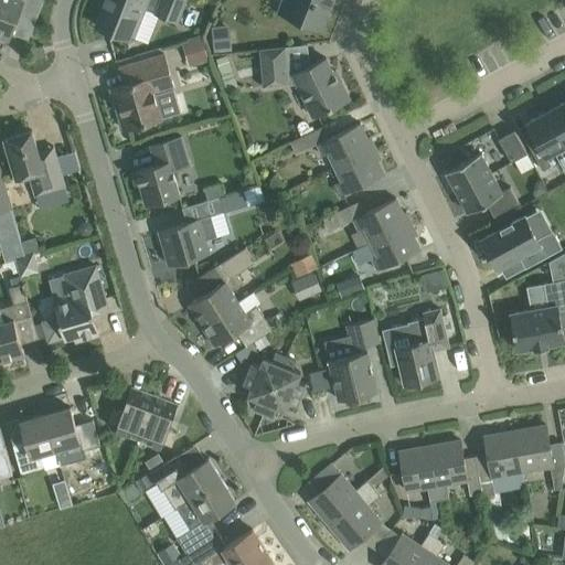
[(0,0),(0,35),(10,40),(19,17),(35,22),(43,0),(0,0)]
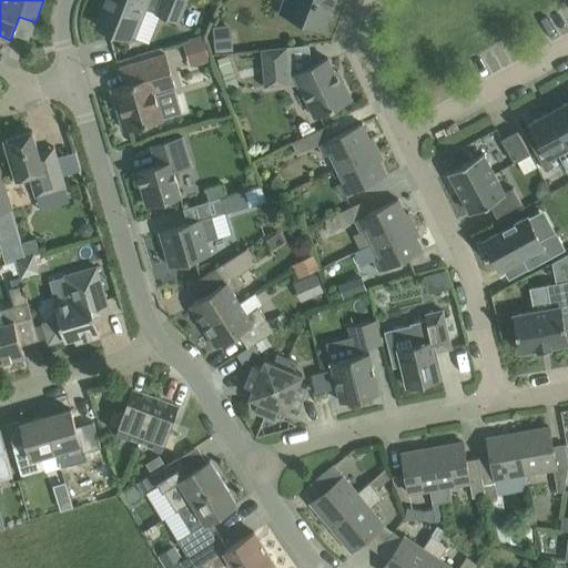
[(149,0),(105,0),(97,24),(134,39),(149,0)]
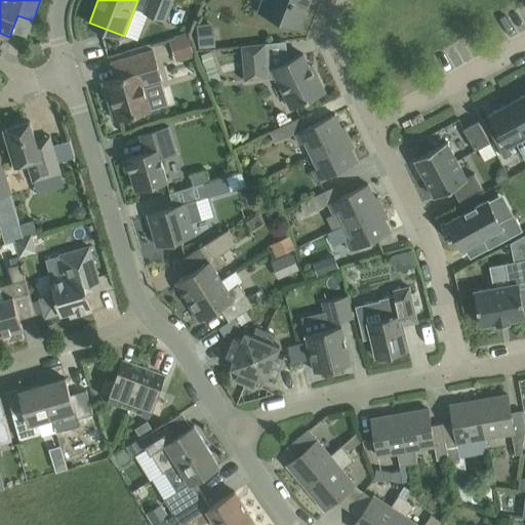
[(171,0),(146,0),(142,10),(164,19),(171,0)]
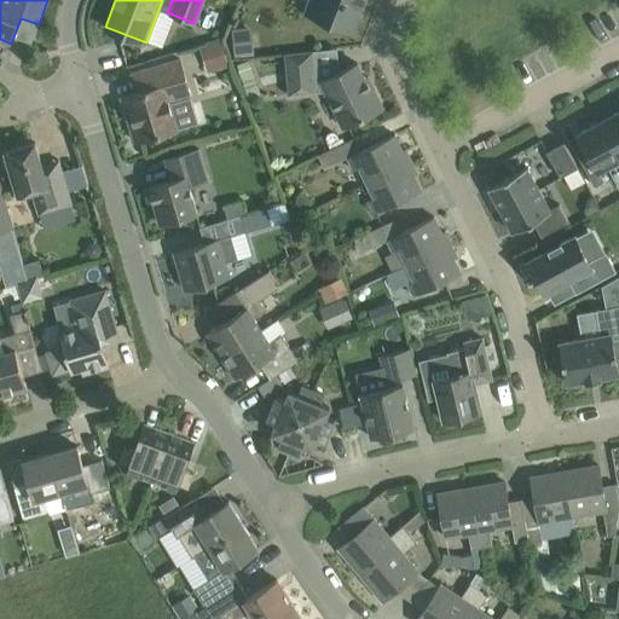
[(310,0),(305,15),(347,32),(348,29),(352,30),(364,0),(310,0)]
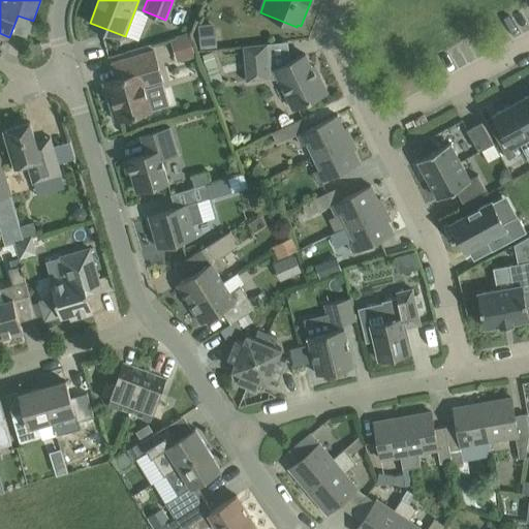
[(178,60),(195,55),(189,33),(172,38),(178,60)]
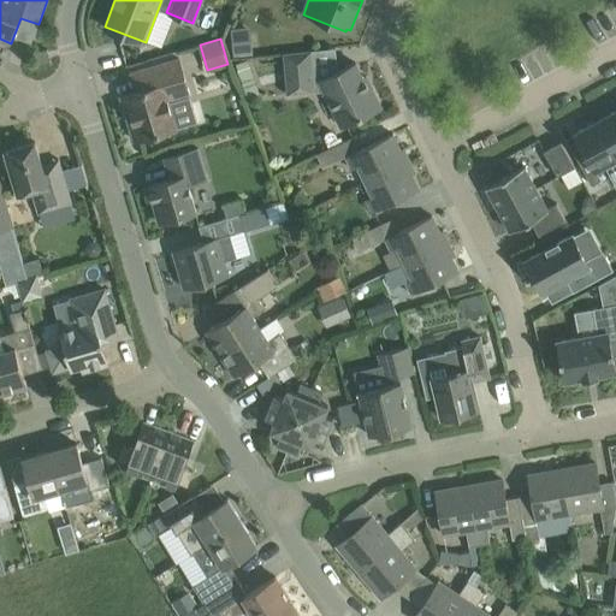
[(34,53),(37,66),(52,63),(47,48),(34,53)]
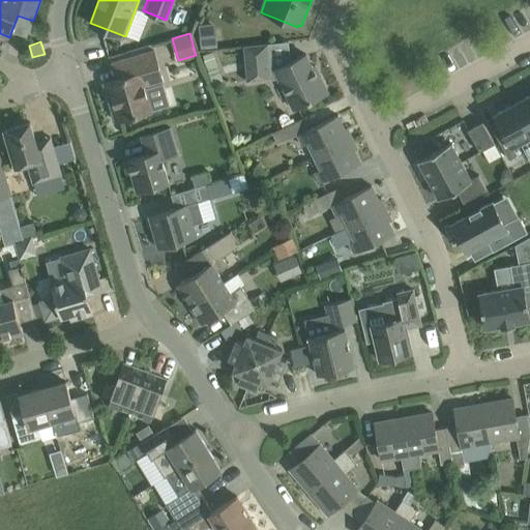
[(243,46),(246,82),(278,77),(294,109),(328,92),(319,75),(317,76),(305,54),(275,68),(271,68),(268,42),(243,46)]
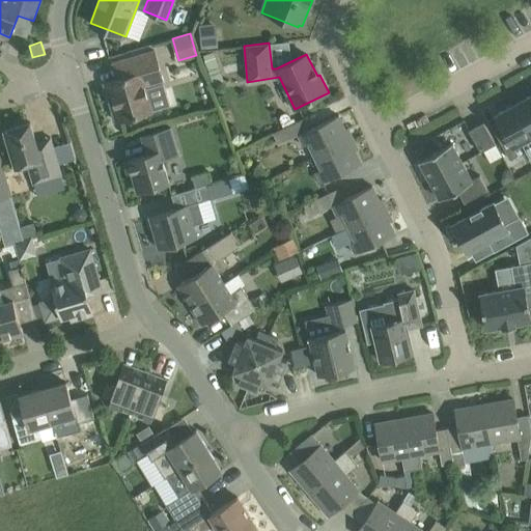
[(120,60),(126,76),(105,82),(117,121),(152,110),(144,83),(163,77),(156,50),(120,60)]
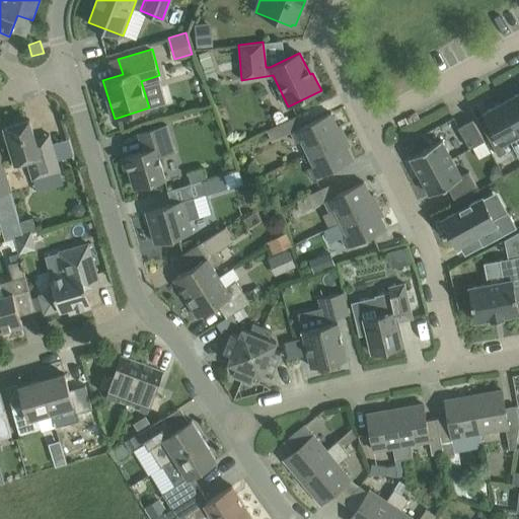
[(518,92),(503,101),(518,131),(518,92)]
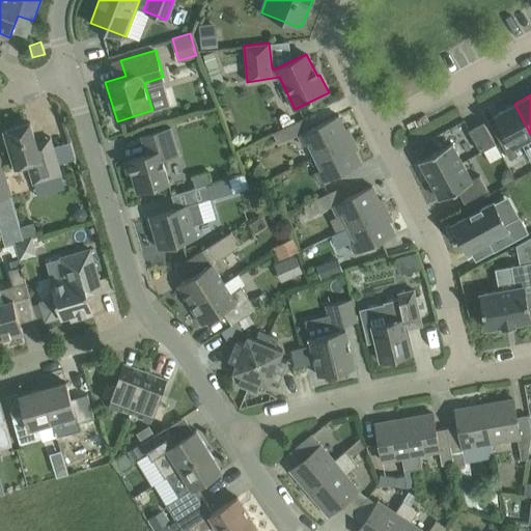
[(501,126),(494,130),(510,159),(519,155),(513,145),(530,135),(530,134),(514,104),(495,114),(501,126)]
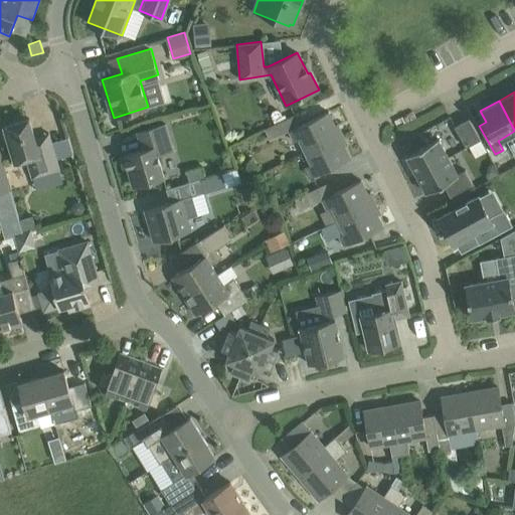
[(301,138),(307,151),(343,134),(338,123),(335,125),(329,112),(289,131),(294,141),(301,138)]
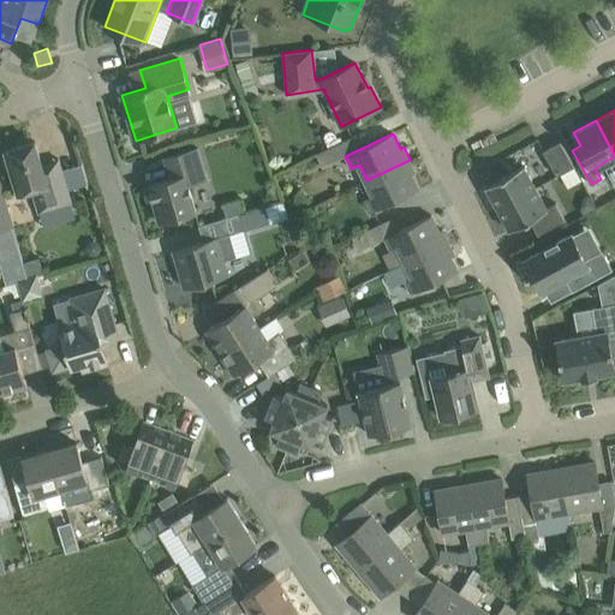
[(543,150),(557,175),(574,166),(561,141),(543,150)]
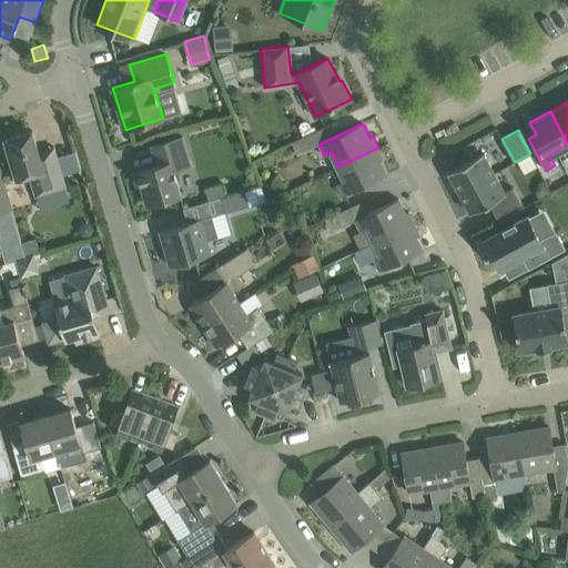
[(17,180),(30,175),(37,195),(66,186),(53,146),(39,151),(32,131),(4,139),(11,160),(17,180)]
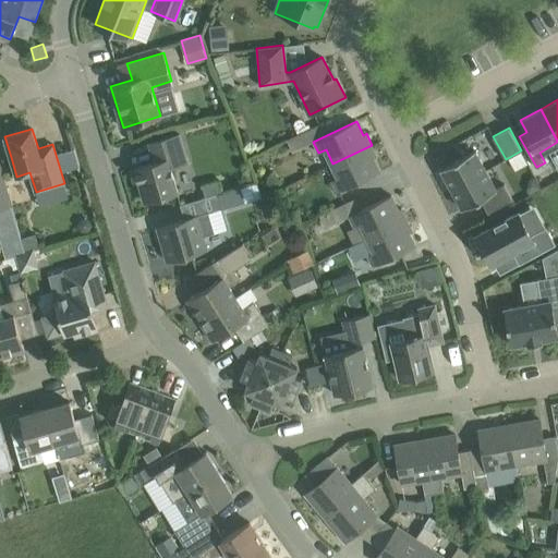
[(149,143),(149,144),(150,144),(156,161),(135,168),(145,201),(177,192),(170,167),(189,162),(180,134),(149,143)]
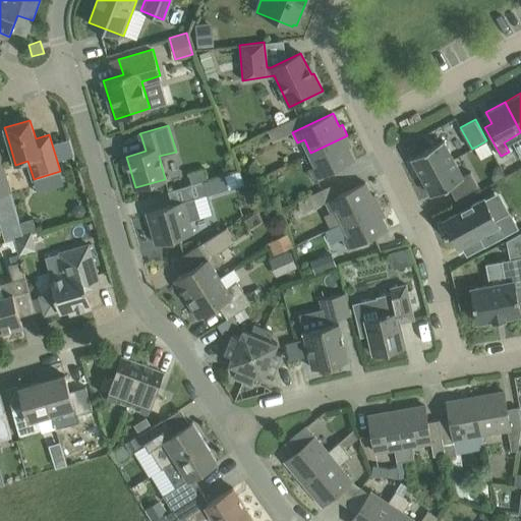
[(310,153),(315,164),(309,167),(315,179),(355,160),(349,147),(352,146),(347,135),(310,153)]
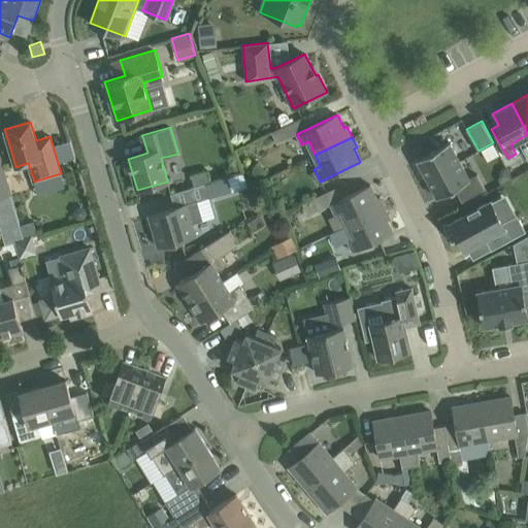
[(460,161),(450,141),(417,160),(427,178),(460,161)]
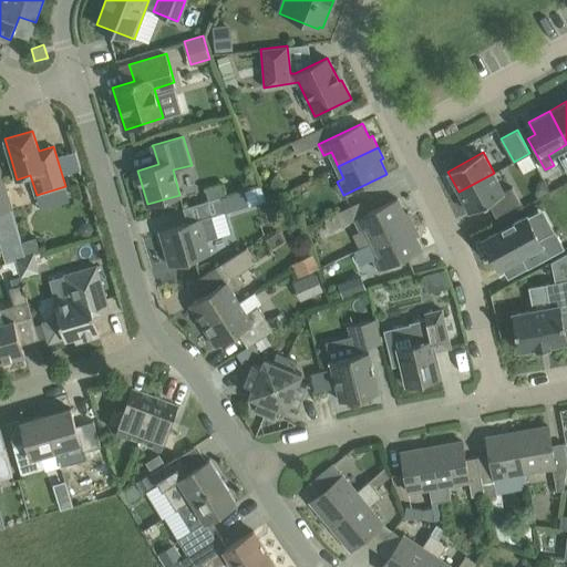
[(494,173),(459,192),(470,212),(488,202),(496,216),(521,202),(513,186),(504,192),(494,173)]
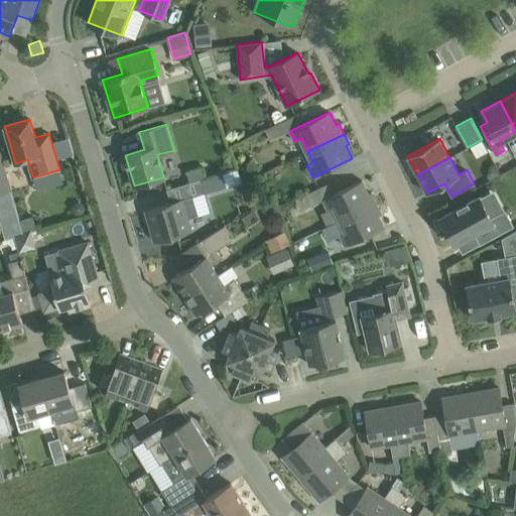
[(207,177),(202,179),(205,188),(205,192),(240,182),(236,168),(207,177)]
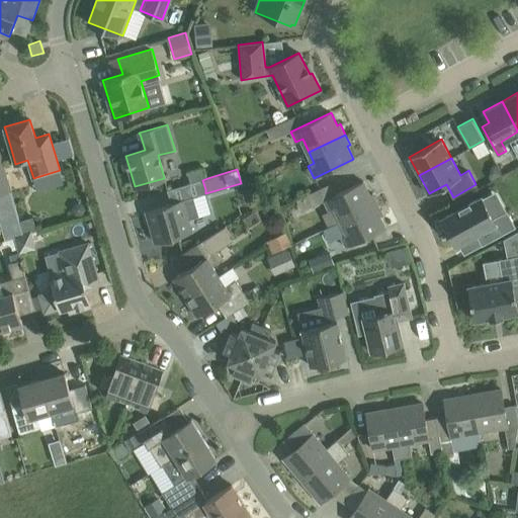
[(0,211),(8,239),(24,234),(5,172),(0,173),(0,211)]
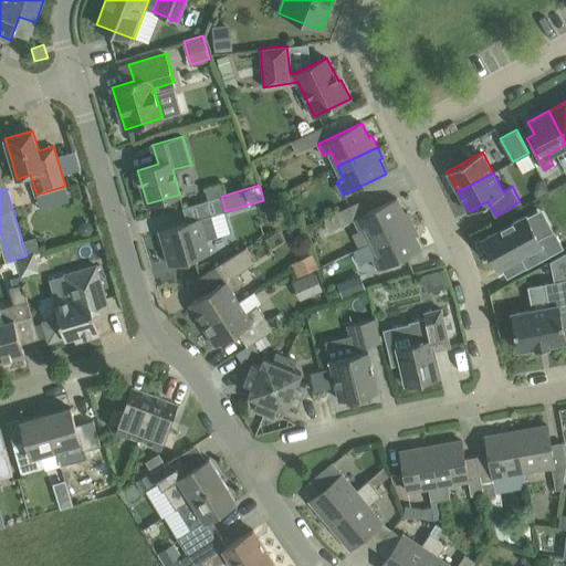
[(210,211),(224,207),(221,197),(207,200),(210,211)]
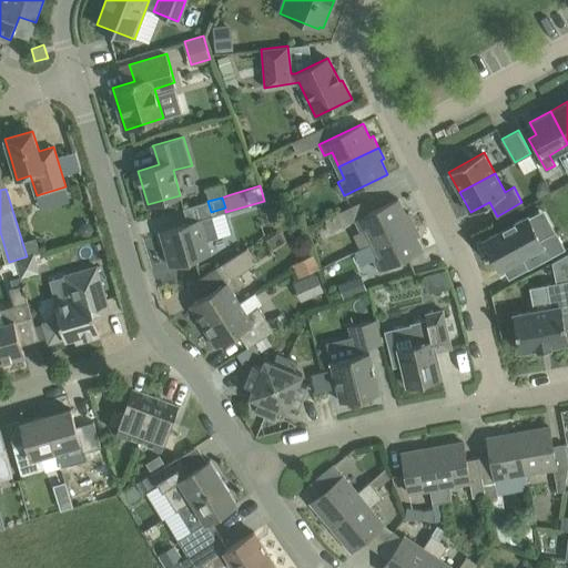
[(367,226),(374,242),(414,223),(408,211),(405,213),(398,199),(355,219),(361,230),(367,226)]
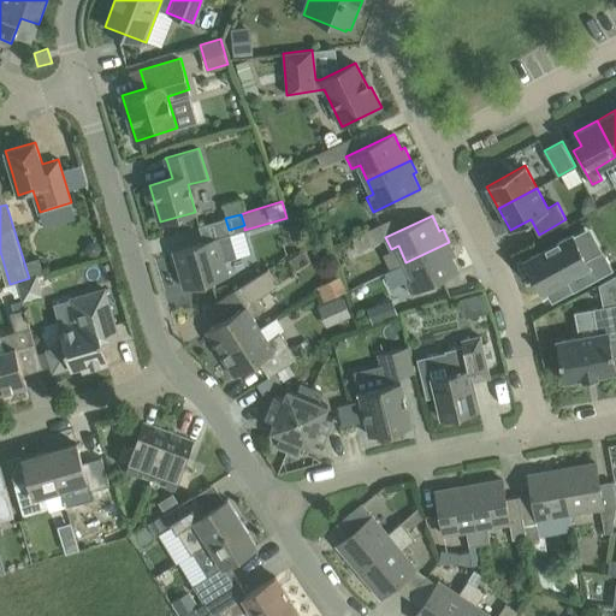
[(173,250),(184,288),(229,274),(225,261),(237,256),(230,234),(196,243),(173,250)]
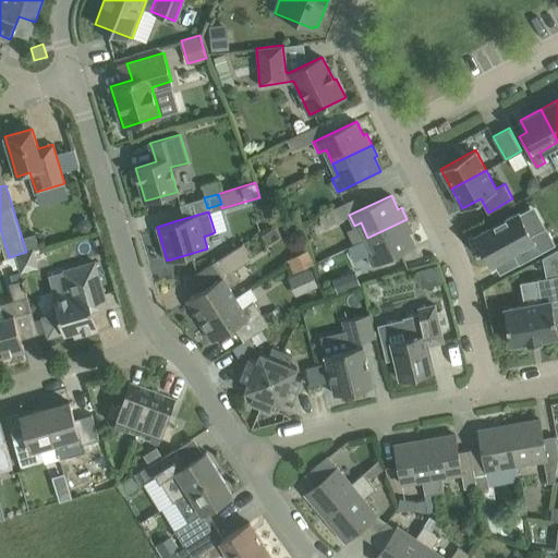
[(518,211),(475,234),(492,264),(512,252),(519,264),(556,243),(546,226),(531,234),(518,211)]
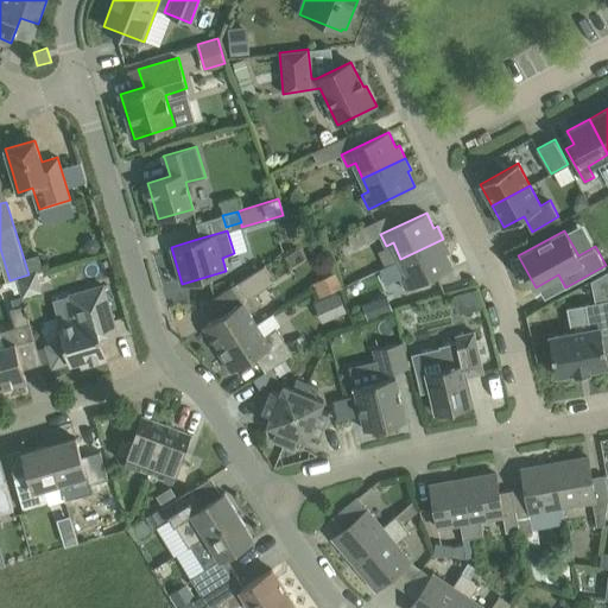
[(400,259),(407,273),(401,277),(407,290),(454,267),(445,252),(449,251),(443,239),(400,259)]
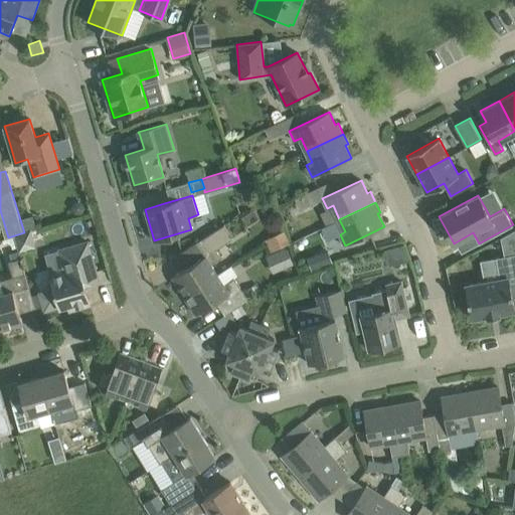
[(172,277),(184,296),(217,274),(211,265),(221,258),(216,249),(233,238),(224,224),(200,239),(209,252),(172,277)]
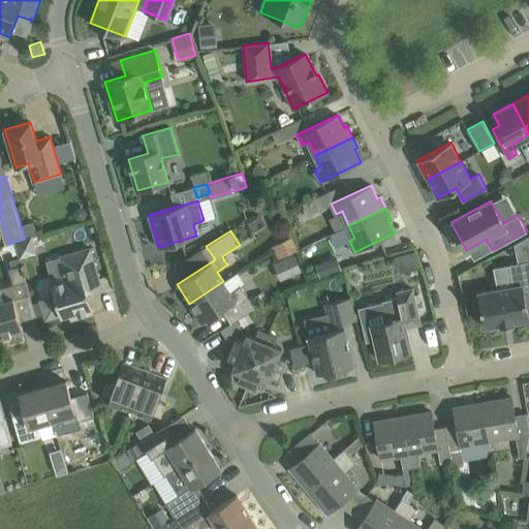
[(291,237),(272,246),(278,258),(298,249),(291,237)]
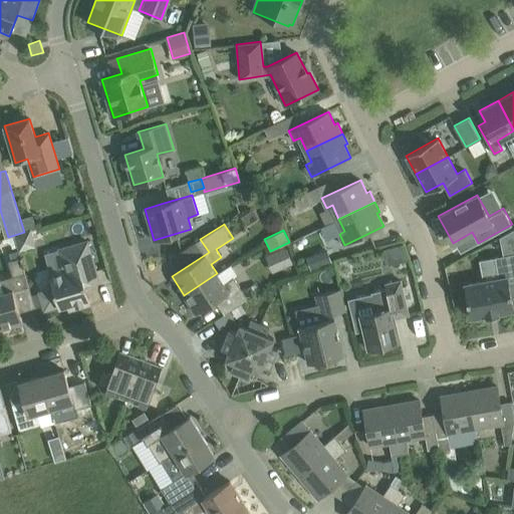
[(59,249),(65,269),(50,273),(54,286),(39,291),(44,310),(59,305),(60,306),(68,304),(69,309),(90,303),(82,274),(96,270),(87,241),(68,246),(59,249)]
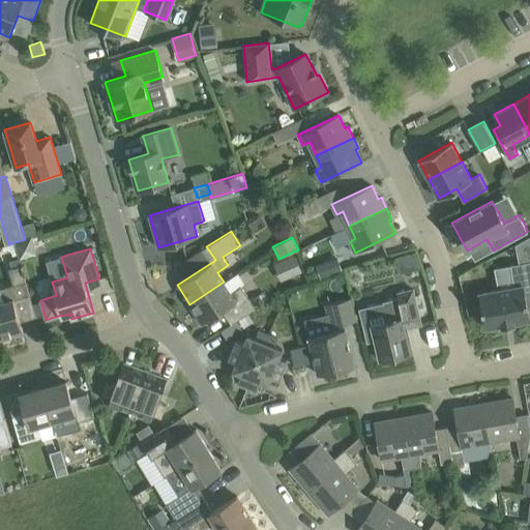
[(398,272),(421,265),(416,248),(393,256),(398,272)]
